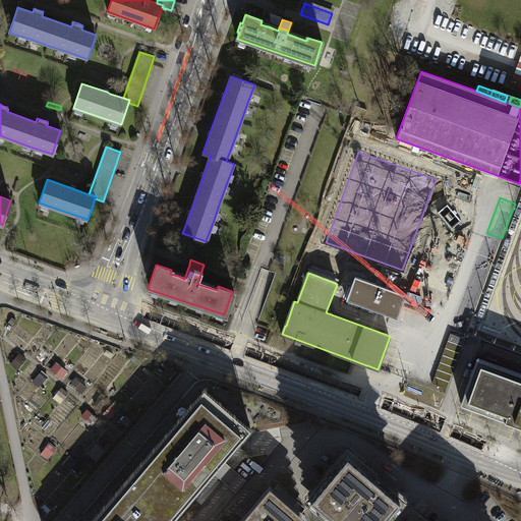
[(355,276),(346,300),(398,319),(407,295),(355,276)]
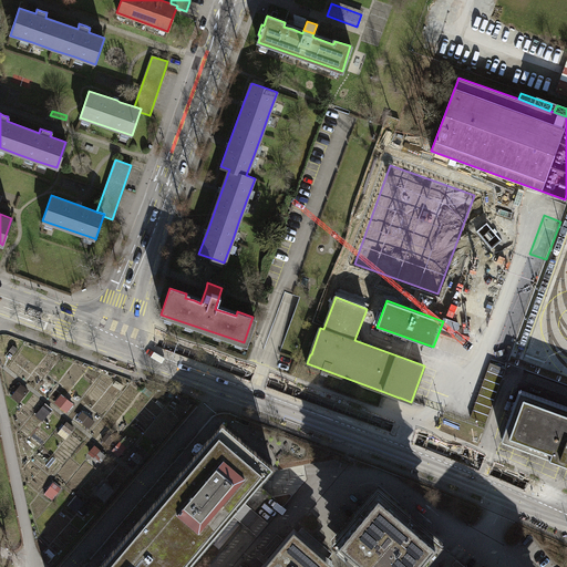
[(13,346),(9,351),(14,354),(18,349),(13,346)]
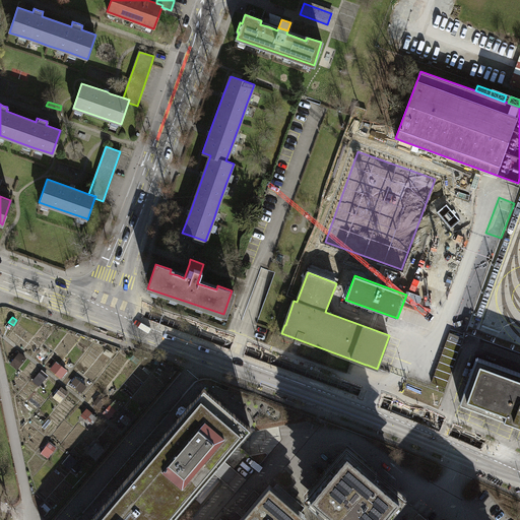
[(37,346),(31,352),(42,362),(48,354),(37,346)]
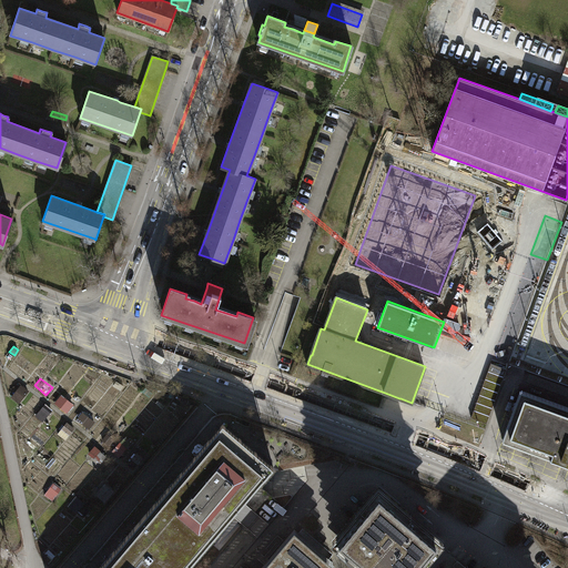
[(117,381),(113,385),(121,391),(124,386),(117,381)]
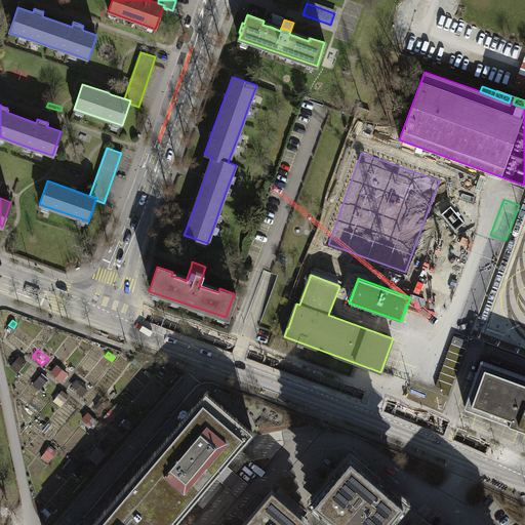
[(18,355),(10,366),(19,372),(27,361),(18,355)]
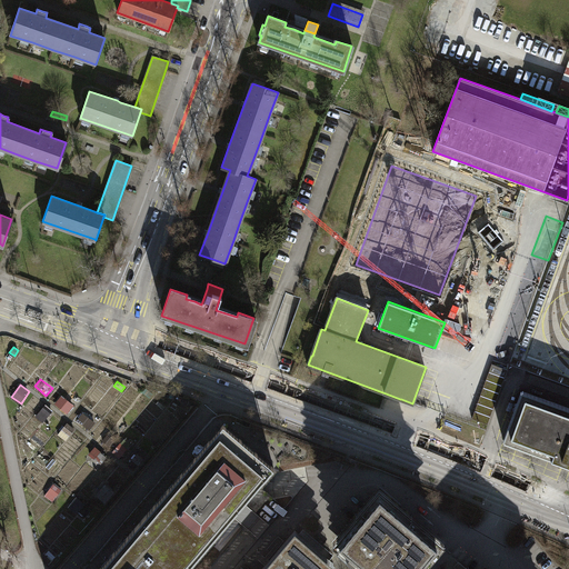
[(568,408),(519,390),(500,441),(568,466),(568,408)]
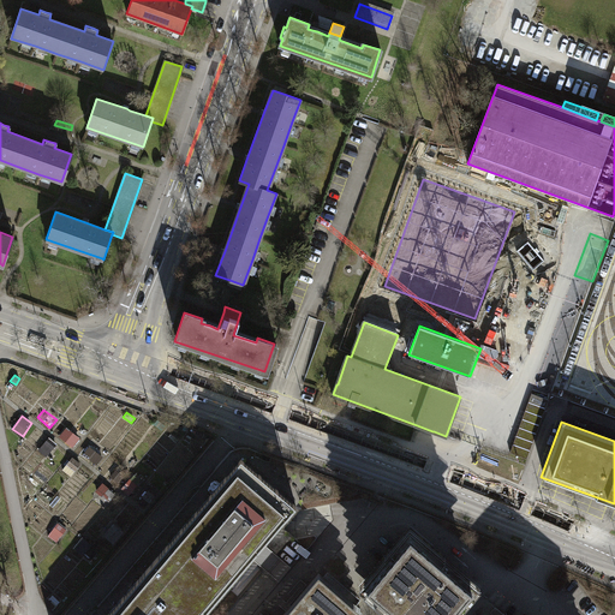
[(66,429),(60,436),(73,447),(79,440),(71,433),(66,429)]
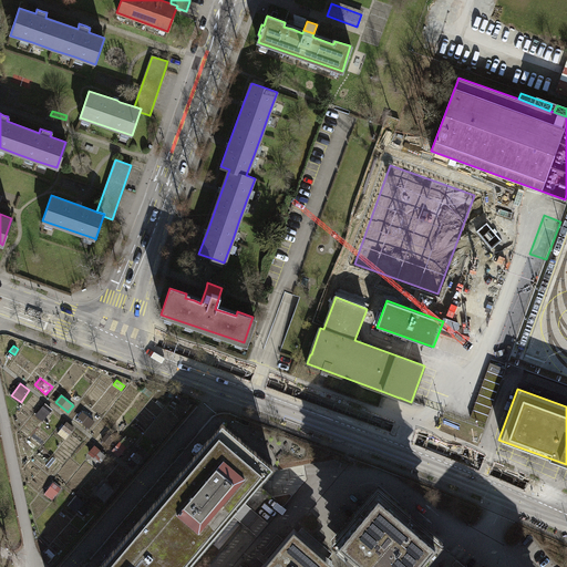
[(45,403),(35,414),(42,420),(52,409),(45,403)]
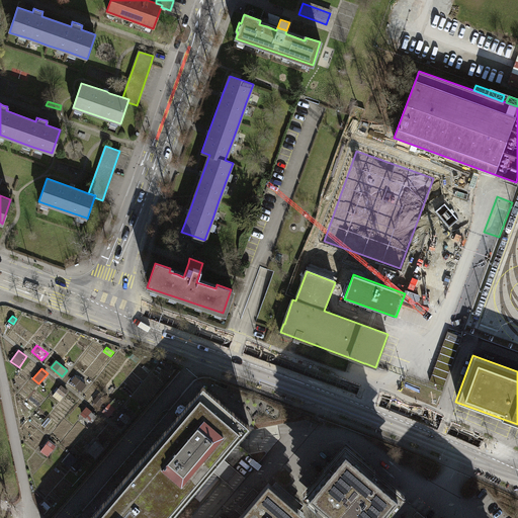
[(83,373),(79,377),(85,382),(88,377),(83,373)]
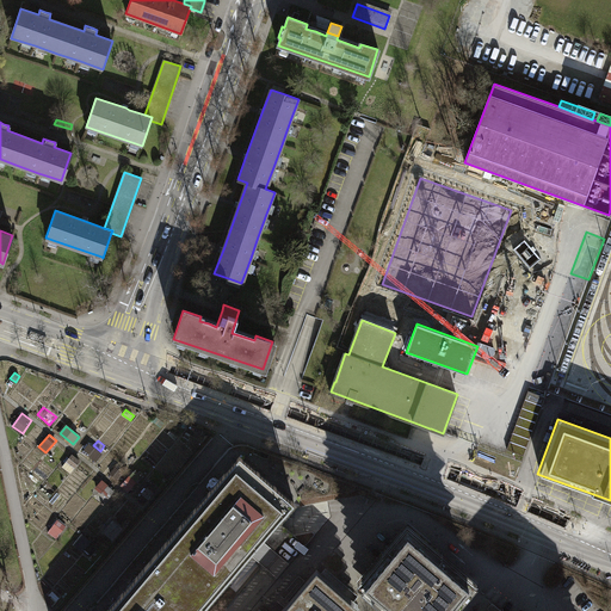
[(90,443),(84,451),(96,461),(103,454),(90,443)]
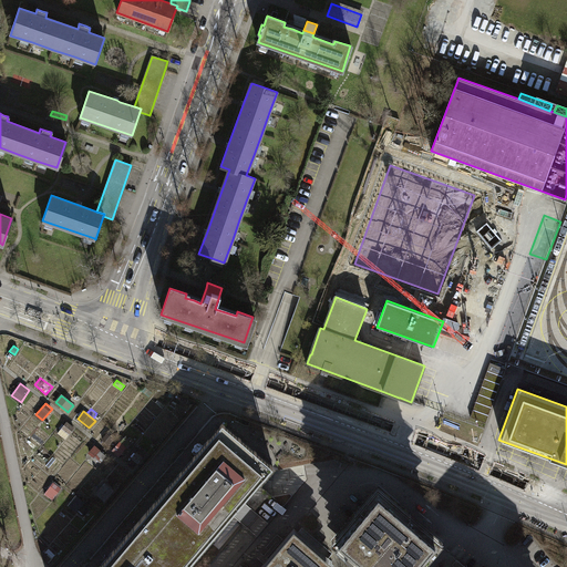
[(66,422),(58,433),(65,439),(74,428),(66,422)]
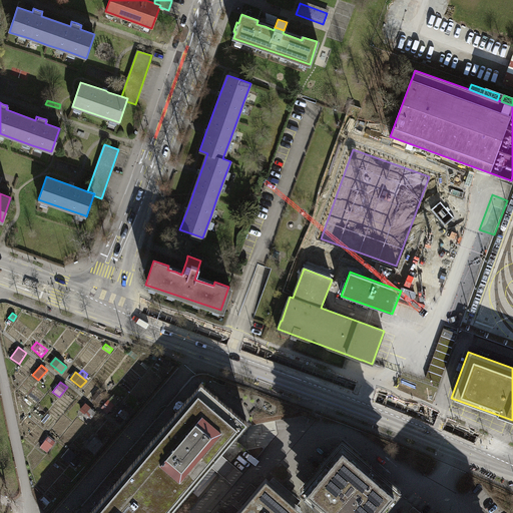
[(213,459),(245,422),(200,384),(127,470),(172,507),(213,459)]
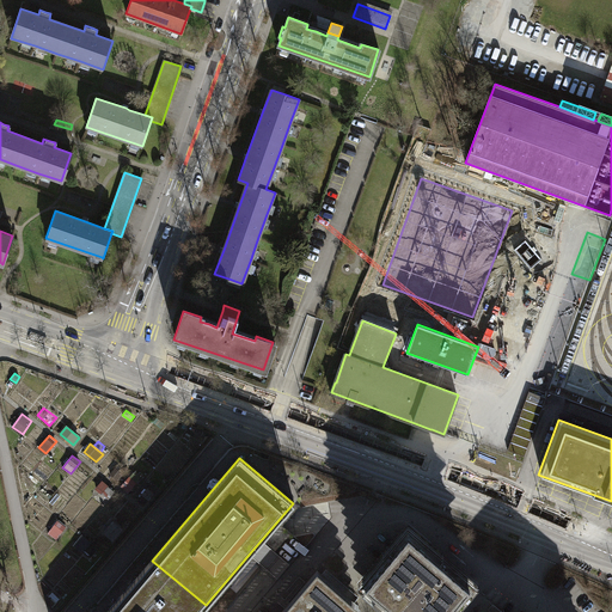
[(132,477),(122,487),(128,493),(138,483),(132,477)]
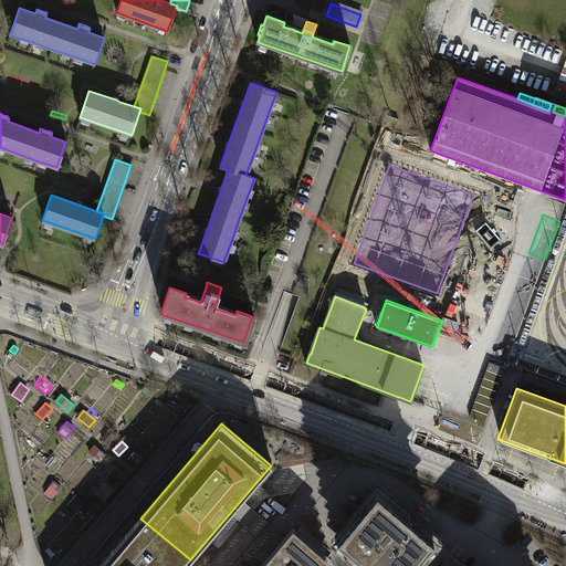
[(137,450),(127,461),(134,467),(143,456),(137,450)]
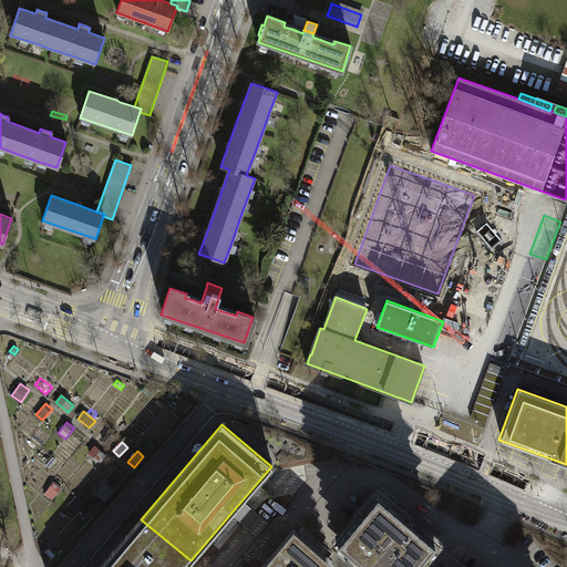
[(54,482),(44,495),(51,501),(62,488),(54,482)]
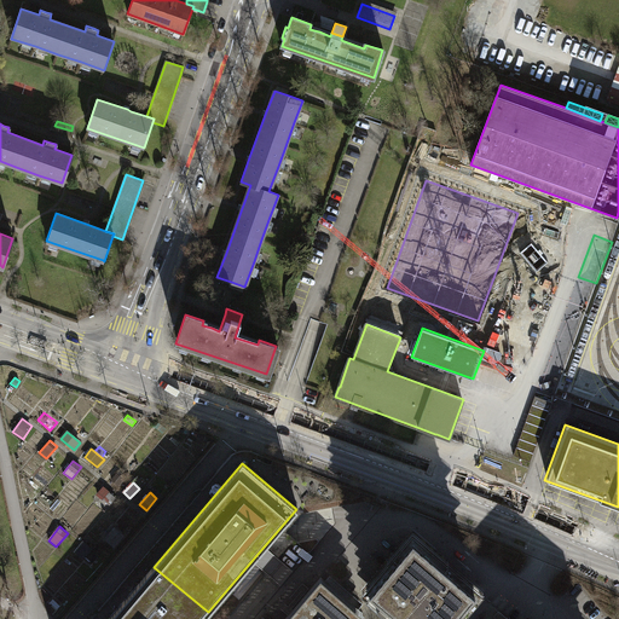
[(117,526),(105,539),(115,548),(127,534),(117,526)]
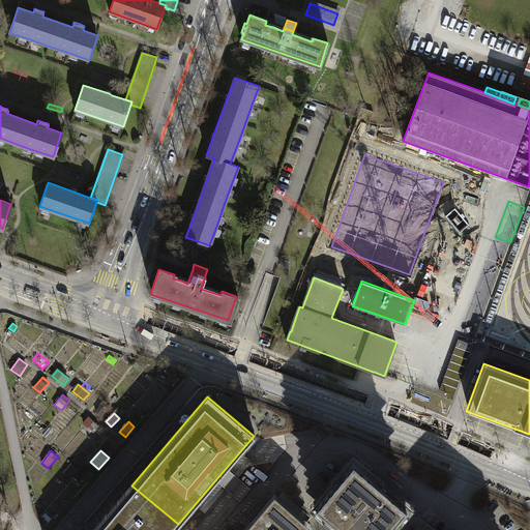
[(354,460),(317,504),(348,529),(387,529),(401,514),(408,505),(385,487),(354,460)]
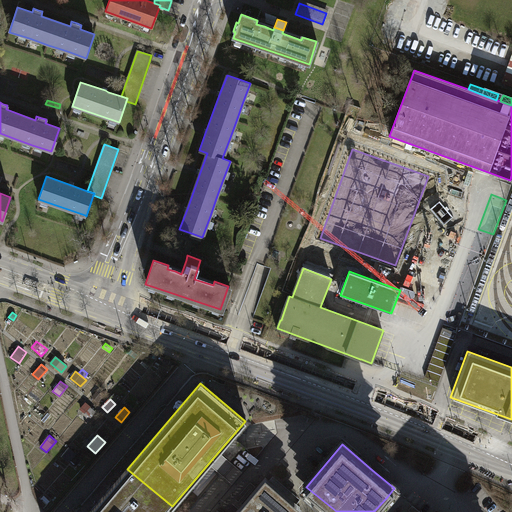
[(69,448),(63,456),(69,461),(76,453),(69,448)]
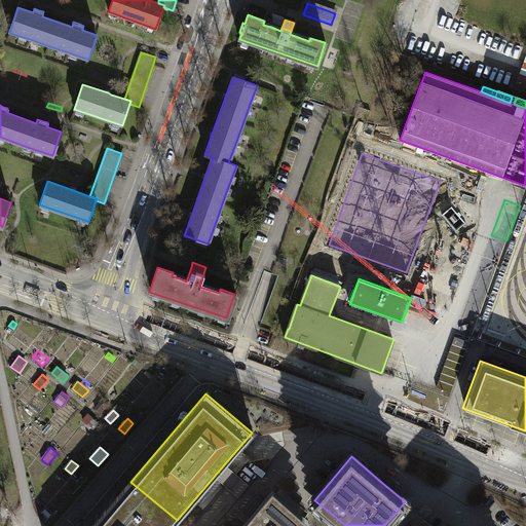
[(171,525),(177,520),(130,482),(92,525),(171,525)]
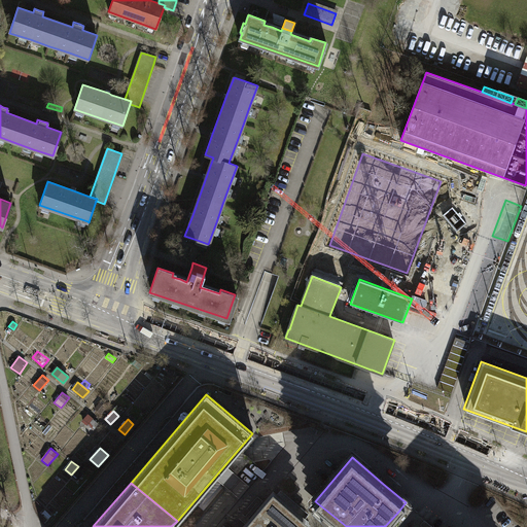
[(240,526),(302,526),(308,522),(272,491),(246,521),(240,526)]
